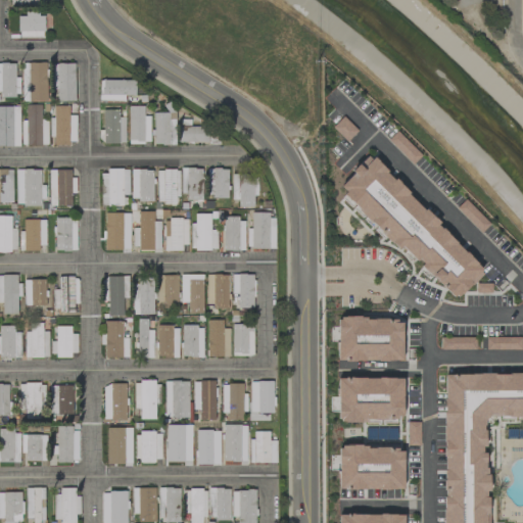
[(459,0),(471,12),(480,4),(476,0),(459,0)]
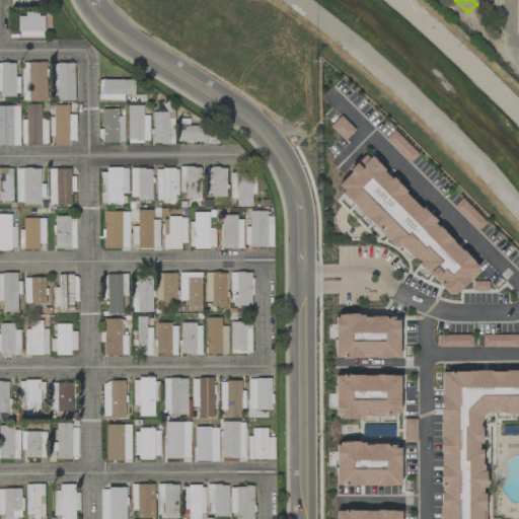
[(17,36),(43,38),(44,14),(18,13),(17,36)]
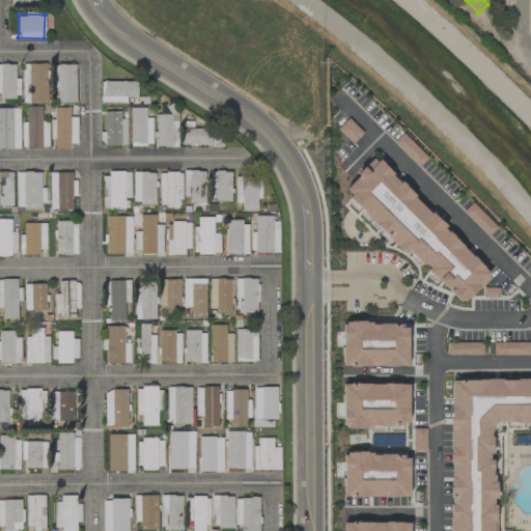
[(46,63),(22,64),(23,104),(47,103),(46,63)]
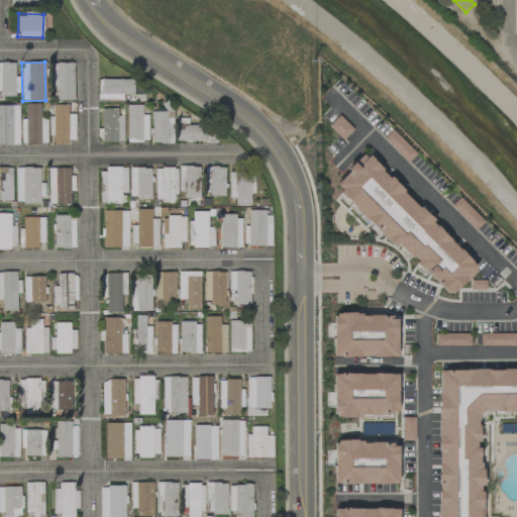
[(0,63),(0,95),(19,95),(18,77),(14,77),(14,63),(0,63)]
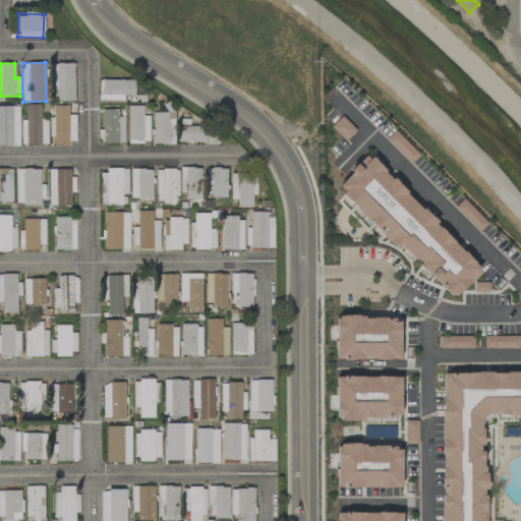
[(73,64),(51,64),(52,90),(56,90),(56,102),(74,101),(73,64)]
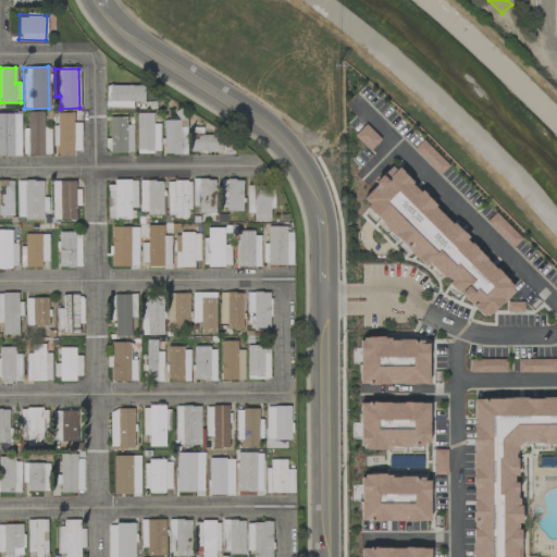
[(144,102),(144,86),(106,85),(106,108),(133,108),(133,101),(144,102)]
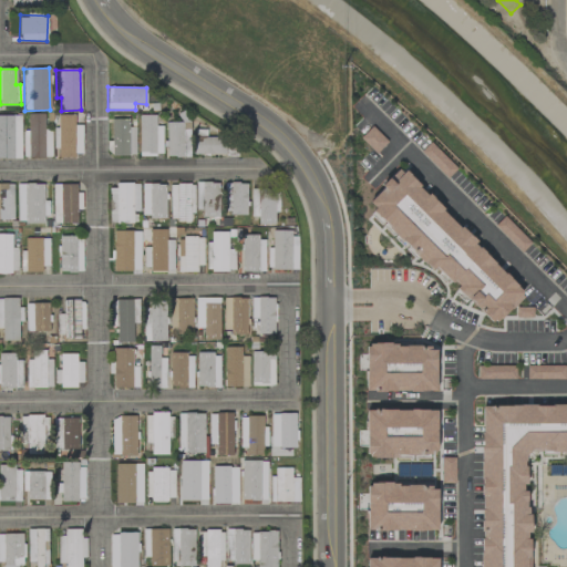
[(51,157),(51,130),(44,130),(44,114),(28,114),(28,131),(23,131),(23,158),(51,157)]
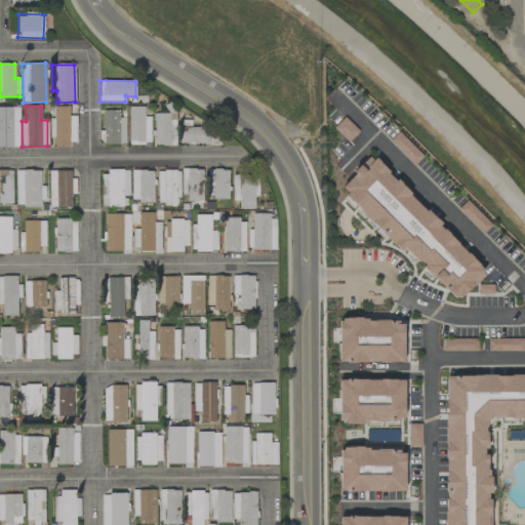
[(0,147),(19,147),(18,107),(0,107),(0,147)]
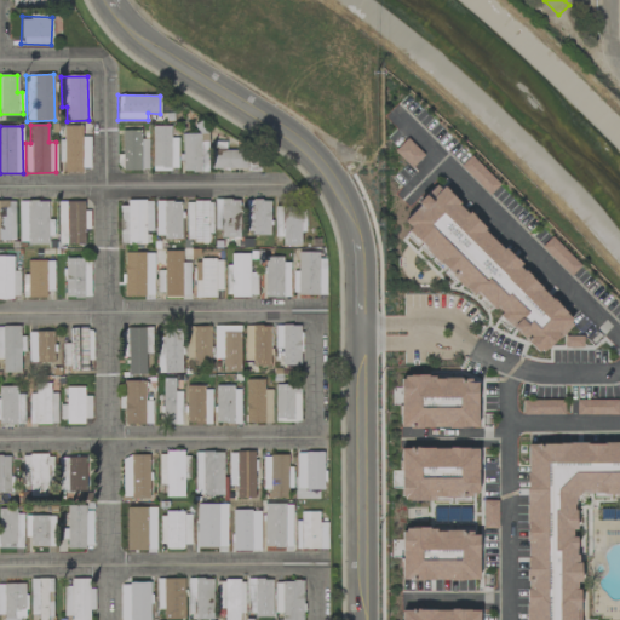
[(81,126),(64,126),(63,172),(80,172),(81,126)]
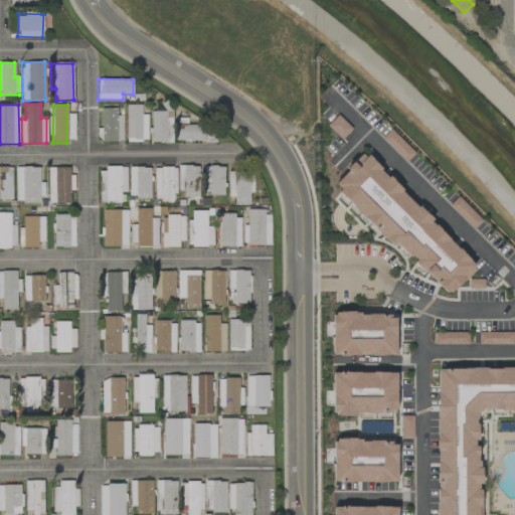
[(147,115),(142,115),(141,105),(126,105),(127,141),(148,141),(147,115)]
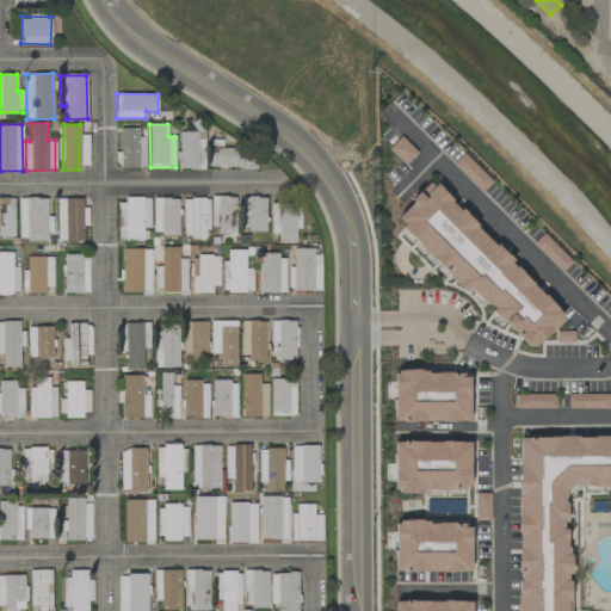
[(146,137),(137,137),(137,129),(119,129),(121,167),(146,167),(146,137)]
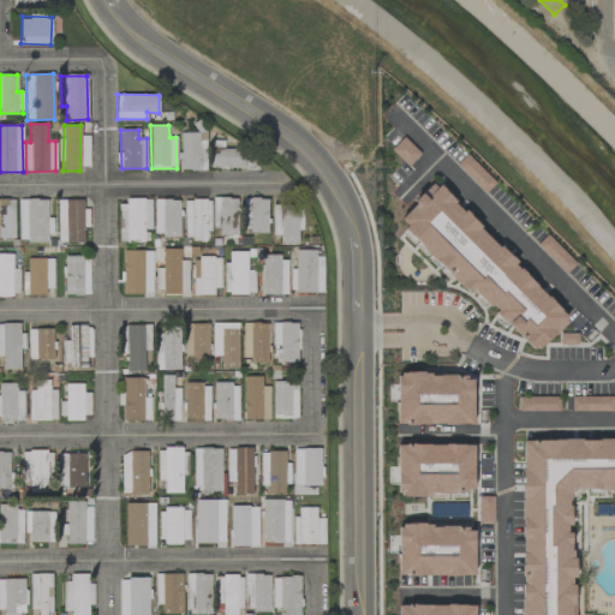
[(180,133),(181,171),(207,169),(206,141),(197,142),(197,132),(180,133)]
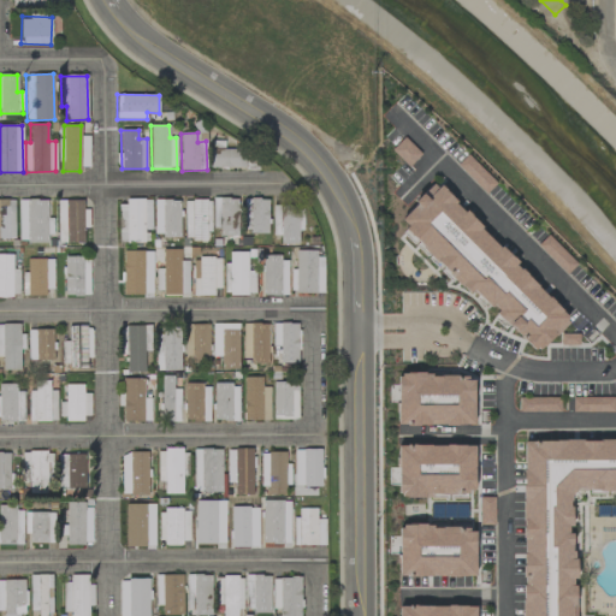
[(211,170),(255,169),(255,149),(224,150),(224,141),(211,141),(211,170)]
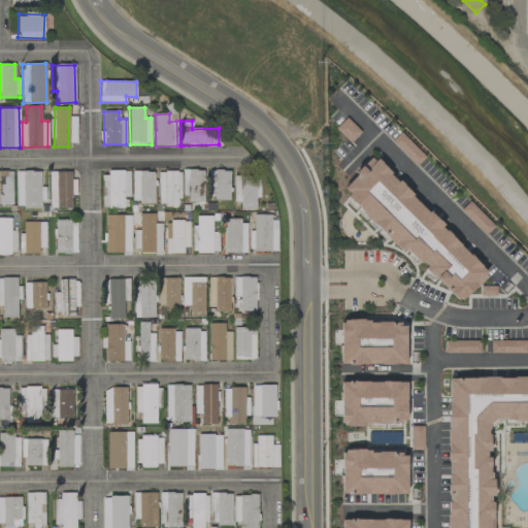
[(373,156),(341,187),(457,304),(488,273),(373,156)]
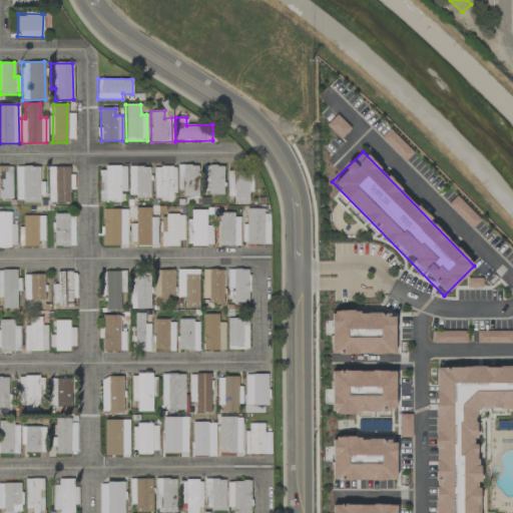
[(197,165),(176,165),(176,190),(182,190),(183,197),(198,196),(197,165)]
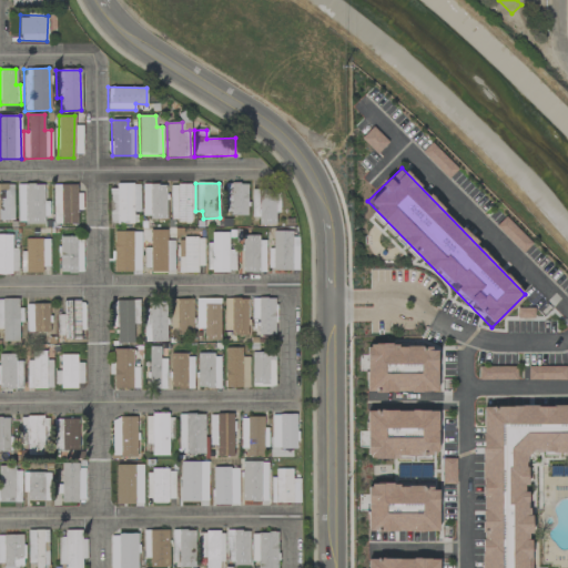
[(12,184),(0,184),(0,220),(13,221),(12,184)]
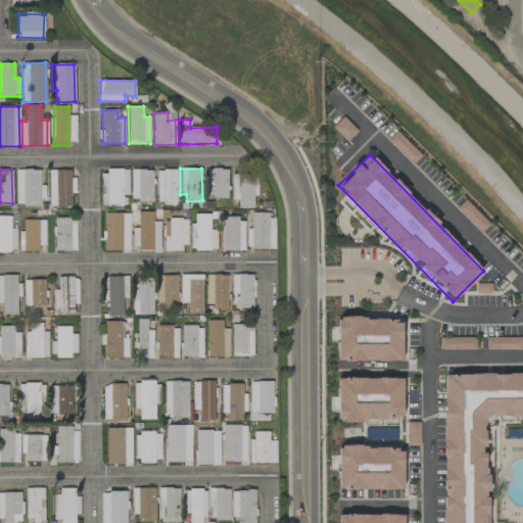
[(16,205),(42,205),(42,170),(15,170),(16,205)]
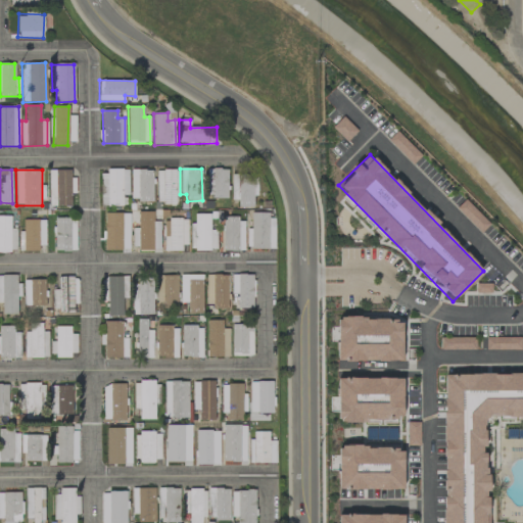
[(70,170),(48,171),(49,206),(70,205),(70,194),(76,194),(75,178),(70,178),(70,170)]
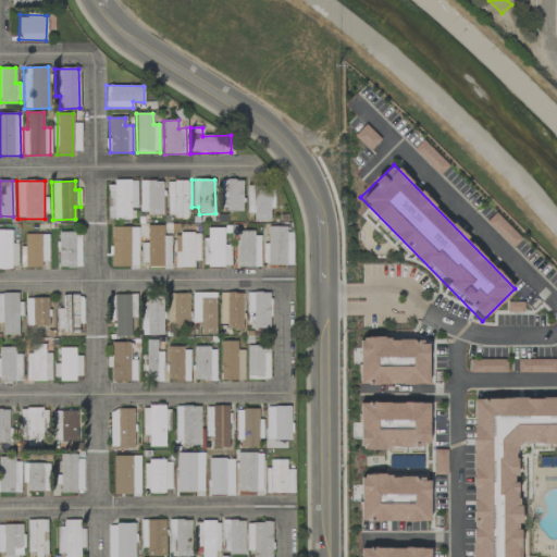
[(137,182),(108,181),(108,218),(131,219),(131,208),(136,208),(137,182)]
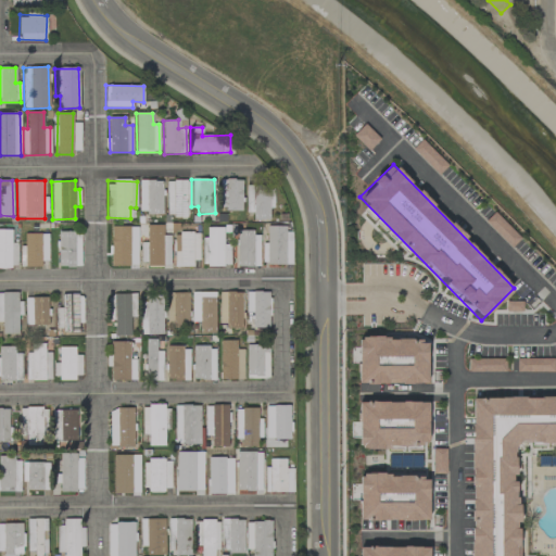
[(163,214),(162,180),(139,180),(139,214),(163,214)]
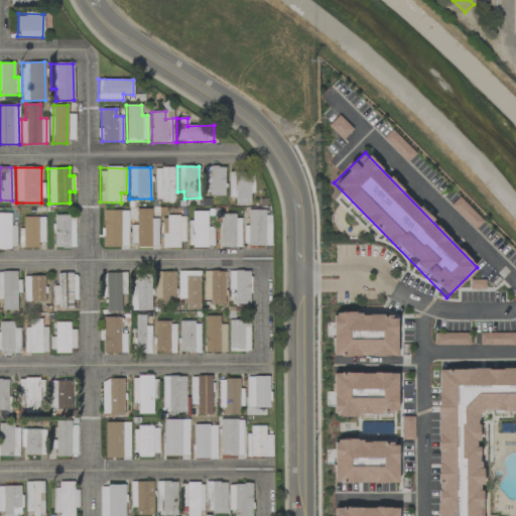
[(154,201),(175,202),(176,168),(155,167),(154,201)]
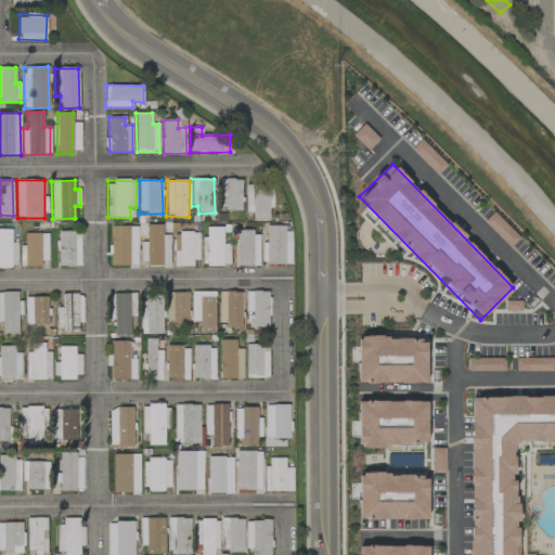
[(241,209),(241,180),(220,180),(220,209),(241,209)]
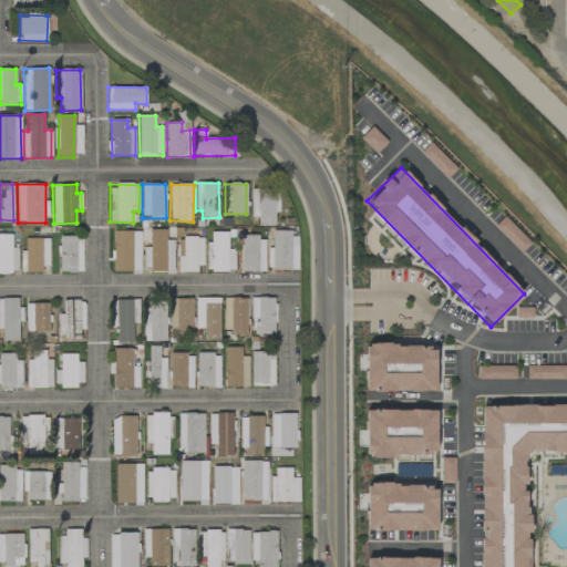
[(251,217),(258,217),(258,226),(275,226),(274,189),(250,189),(251,217)]
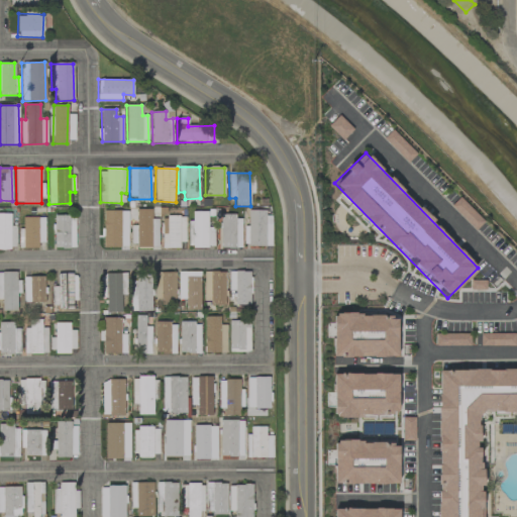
[(151,209),(136,210),(136,226),(131,226),(131,247),(159,246),(159,219),(151,219),(151,209)]
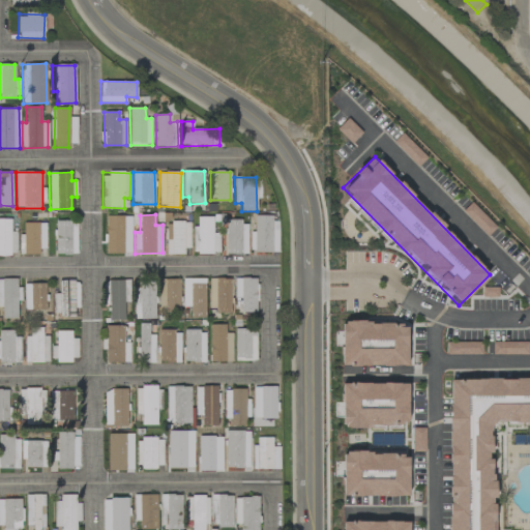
[(108,254),(129,254),(130,216),(109,216),(108,225),(102,225),(102,247),(108,247),(108,254)]
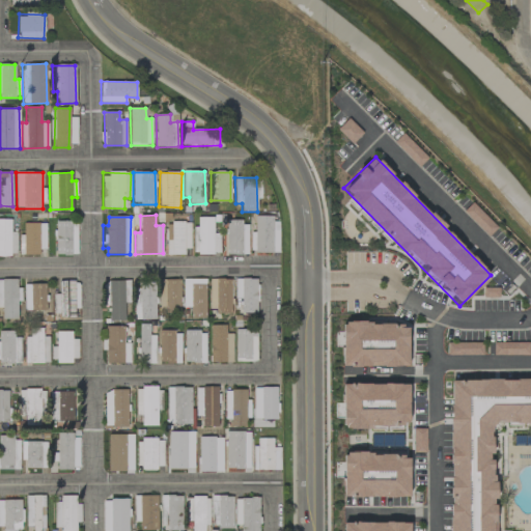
[(279,253),(279,218),(254,218),(254,232),(251,232),(250,252),(279,253)]
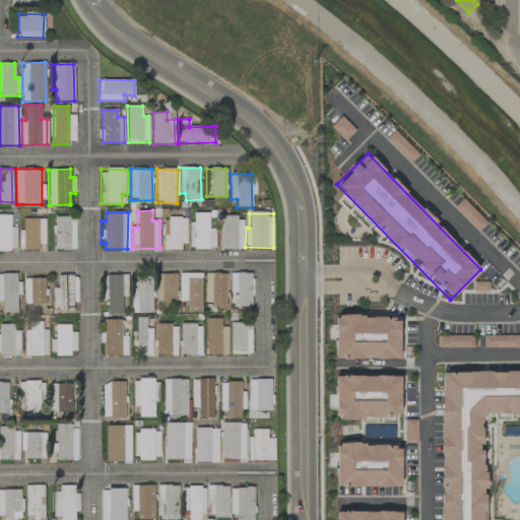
[(16,228),(11,228),(10,214),(0,214),(0,250),(16,250),(16,228)]
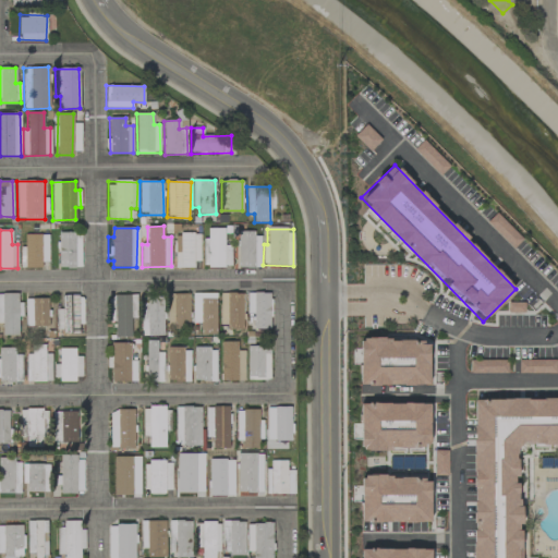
[(262,268),(261,232),(238,233),(238,268),(262,268)]
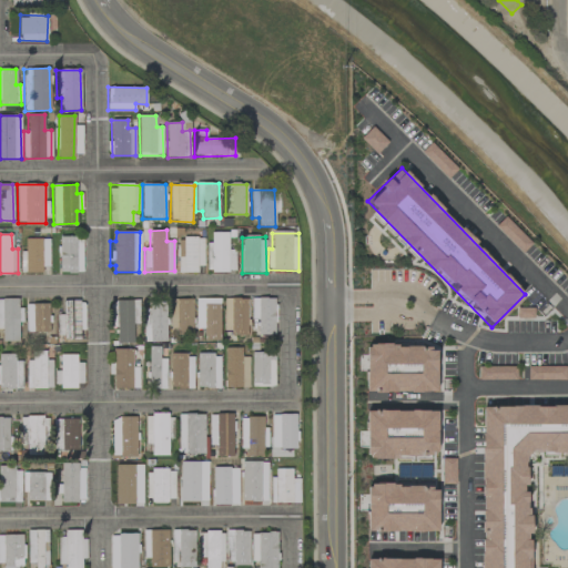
[(82,237),(59,237),(60,273),(83,273),(82,237)]
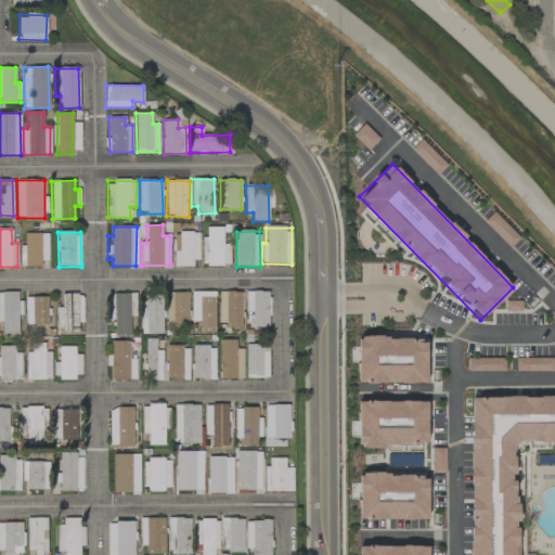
[(173,267),(197,267),(197,233),(173,232),(173,267)]
